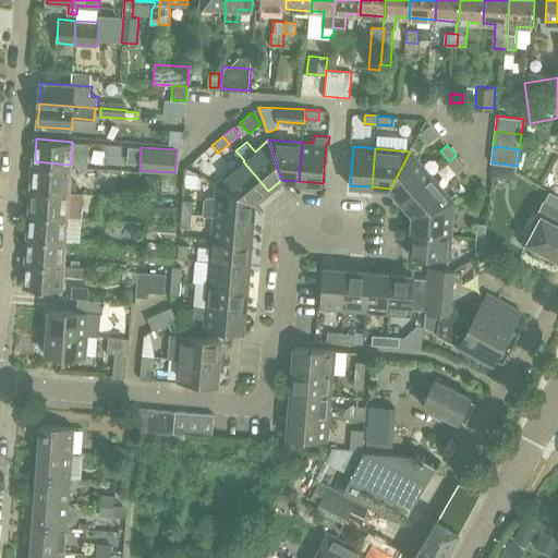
[(410,152),(390,189),(402,202),(432,177),(411,152),(410,152)]
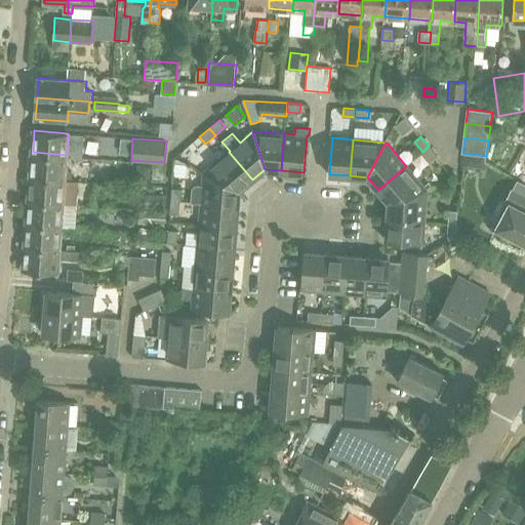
[(429,146),(422,152),(430,162),(437,157),(437,156),(429,146)]
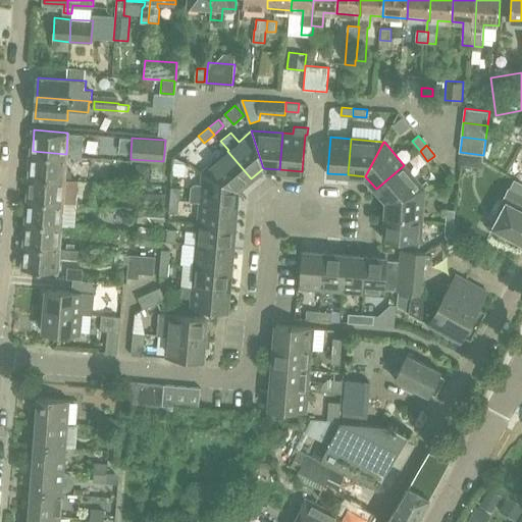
[(33,151),(31,174),(64,177),(66,154),(33,151)]
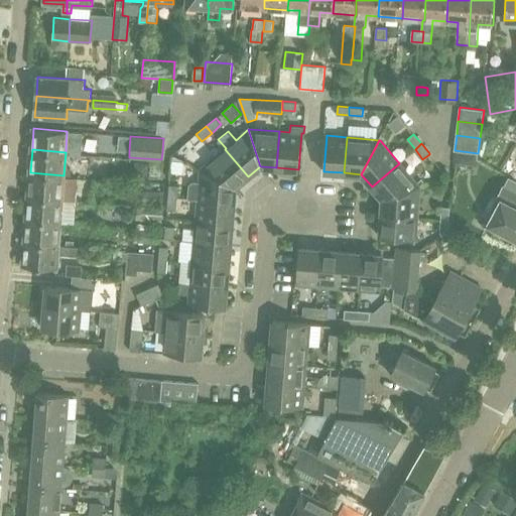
[(225,149),(202,168),(236,186),(248,176),(225,149)]
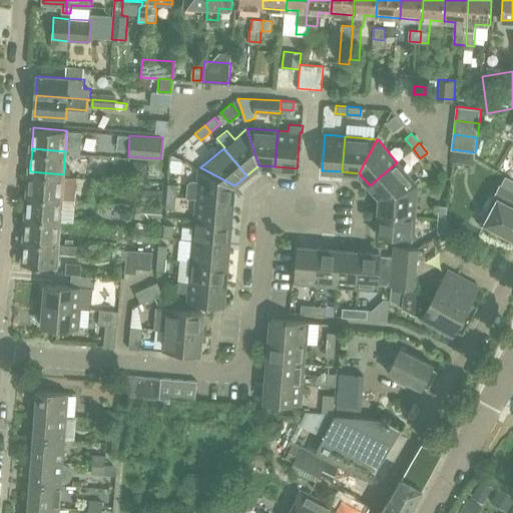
[(147,177),(159,178),(160,162),(148,161),(147,177)]
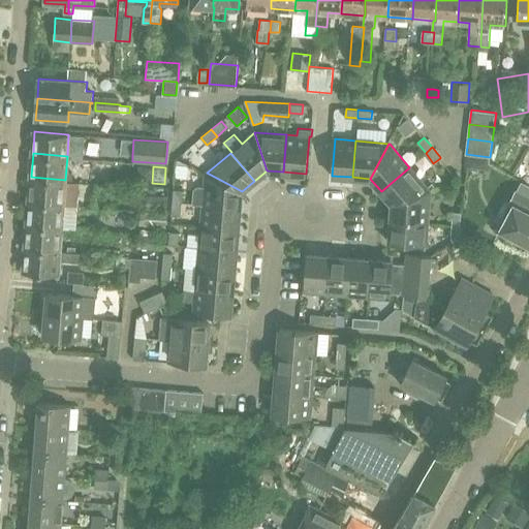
[(409,167),(381,191),(392,204),(429,190),(409,167)]
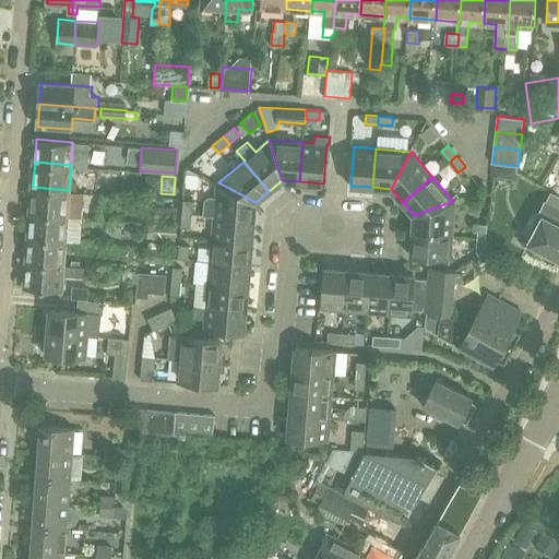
[(203,216),(215,216),(215,215),(254,219),(256,202),(218,182),(216,197),(209,197),(204,200),(203,216)]
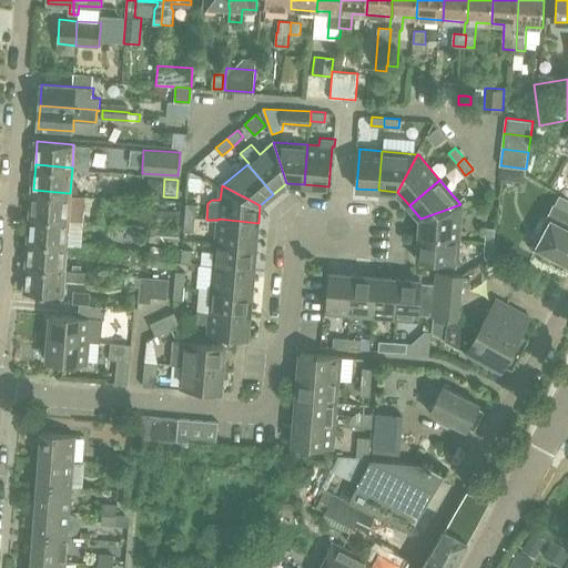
[(33,190),(31,215),(68,217),(68,220),(84,221),(87,195),(70,194),(70,193),(33,190)]
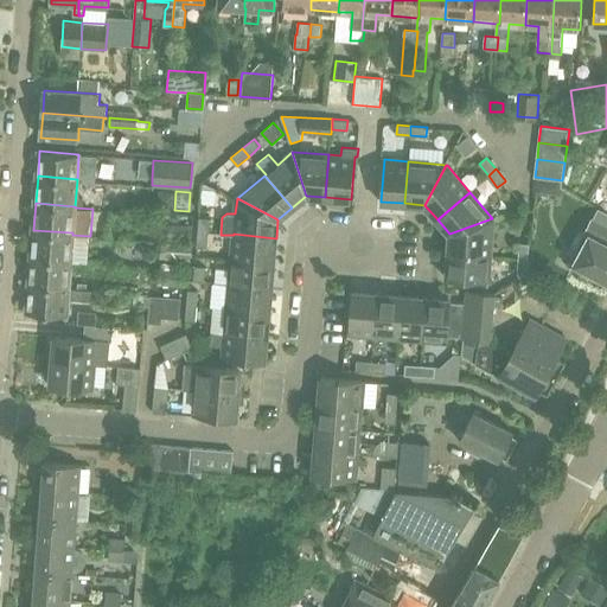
[(199,217),(198,231),(209,232),(210,218),(199,217)]
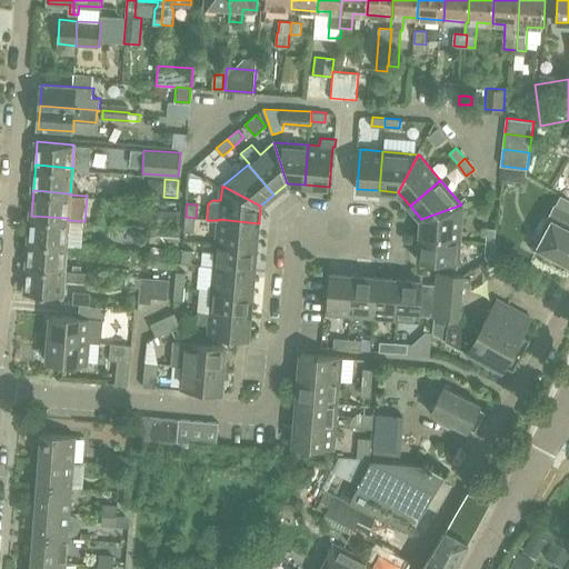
[(421,219),(420,236),(460,239),(462,206),(461,205),(421,219)]
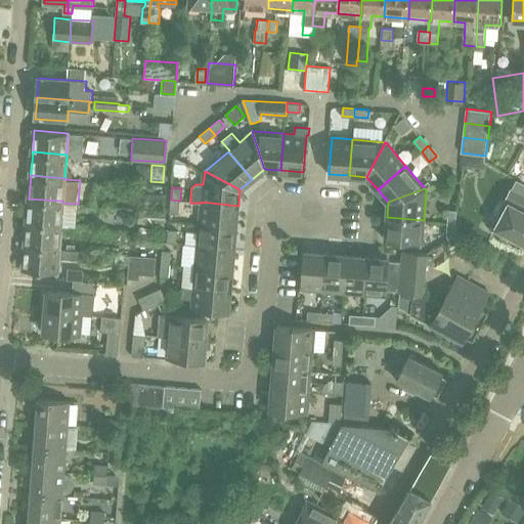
[(506,201),(509,203),(493,231),(507,238),(509,236),(512,238),(513,236),(523,242),(523,194),(512,188),(506,201)]
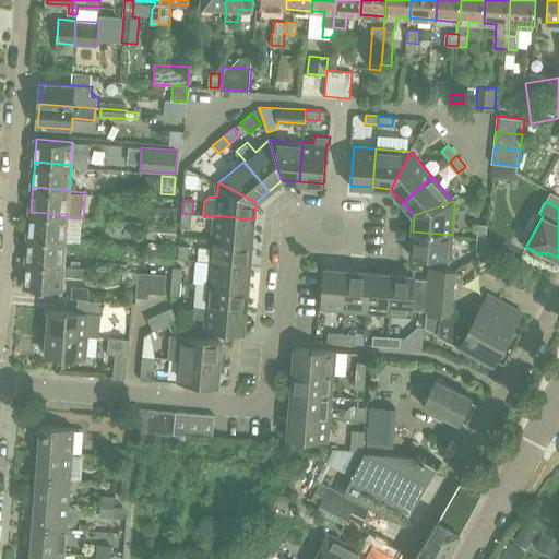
[(177,207),(155,206),(154,218),(177,219),(177,207)]
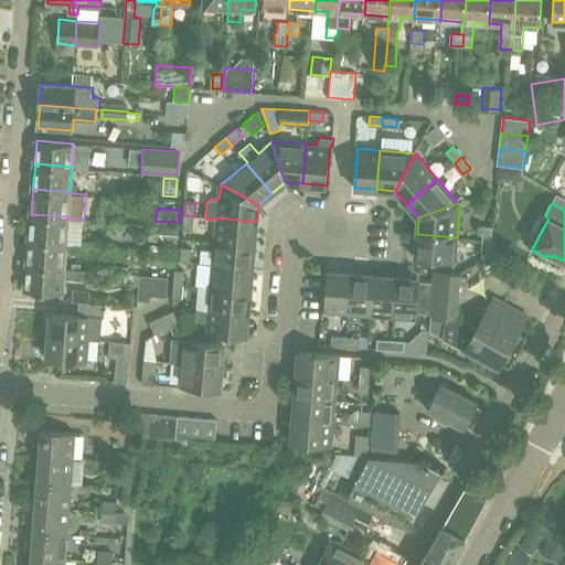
[(31,214),(30,240),(66,242),(67,219),(67,216),(31,214)]
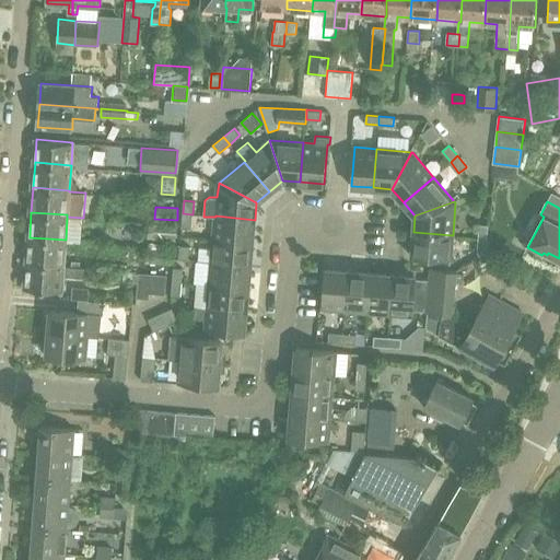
[(193,214),(183,213),(182,229),(193,229),(193,214)]
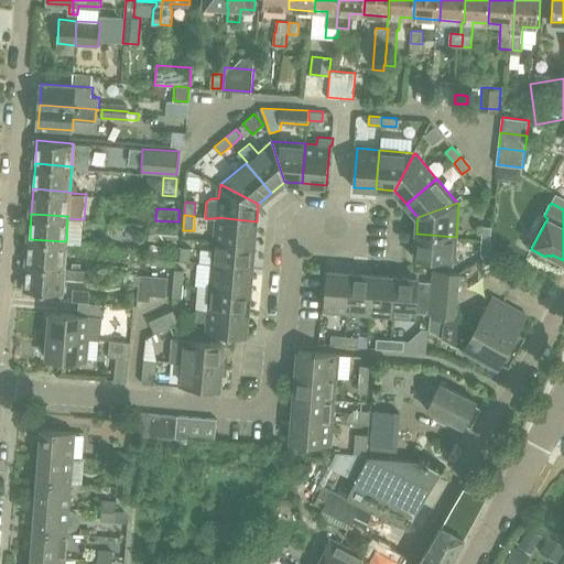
[(217,217),(217,218),(215,240),(255,243),(257,221),(217,217)]
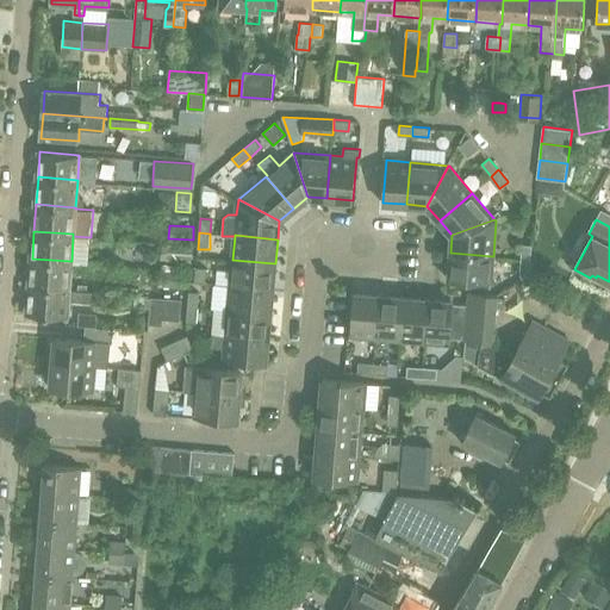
[(192,262),(193,246),(168,244),(167,260),(192,262)]
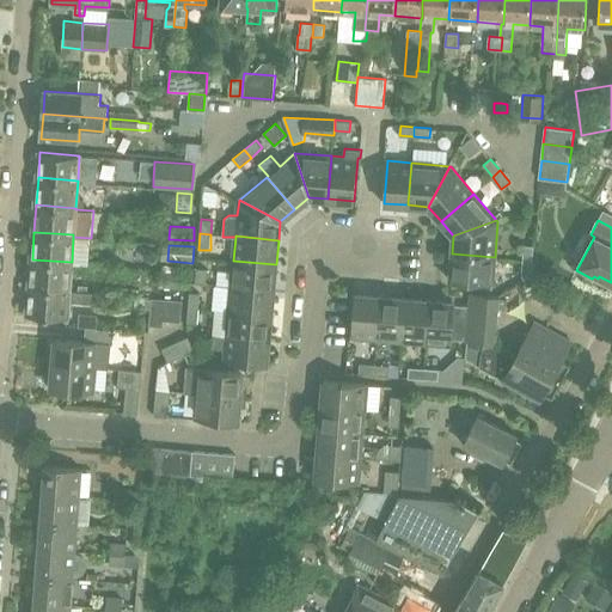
[(524,245),(522,258),(532,259),(534,246),(524,245)]
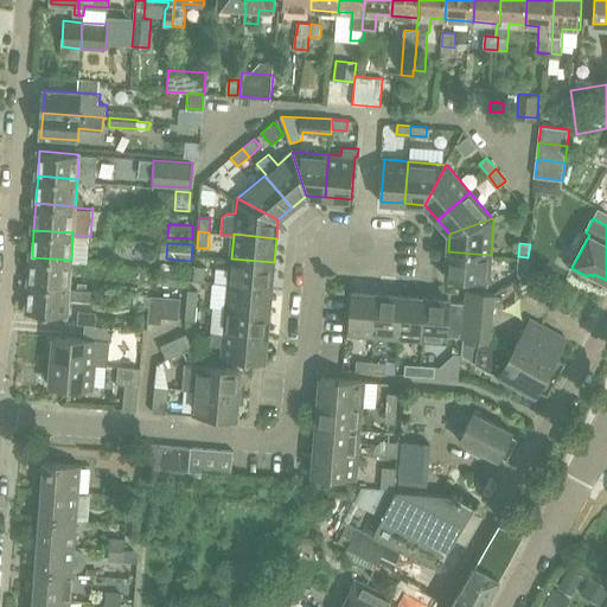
[(491,255),(448,251),(447,278),(468,279),(468,287),(489,288),(491,255)]
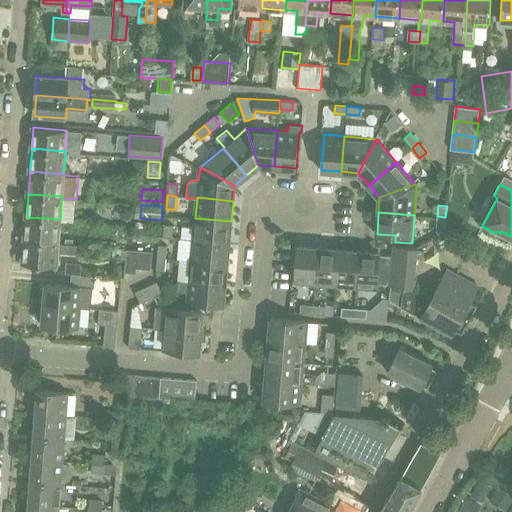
[(444,232),(445,217),(437,216),(436,230),(439,234),(444,232)]
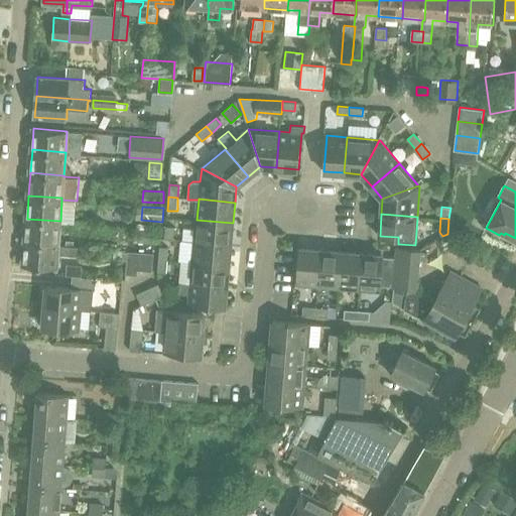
[(27,219),(25,241),(58,244),(60,221),(27,219)]
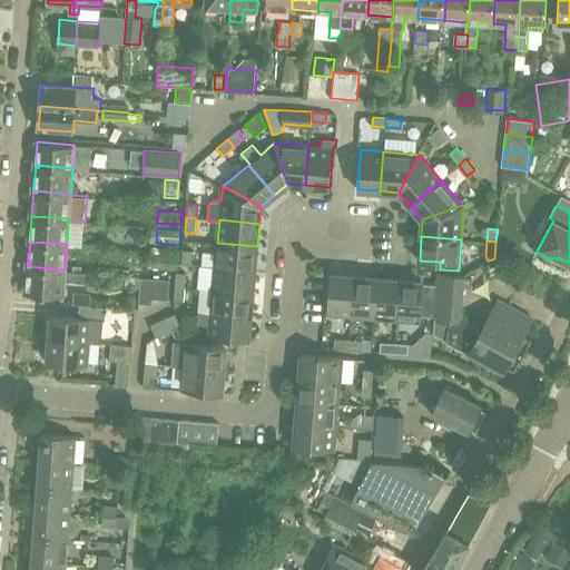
[(202,266),(215,267),(215,266),(255,269),(257,246),(217,243),(216,253),(203,252),(202,266)]
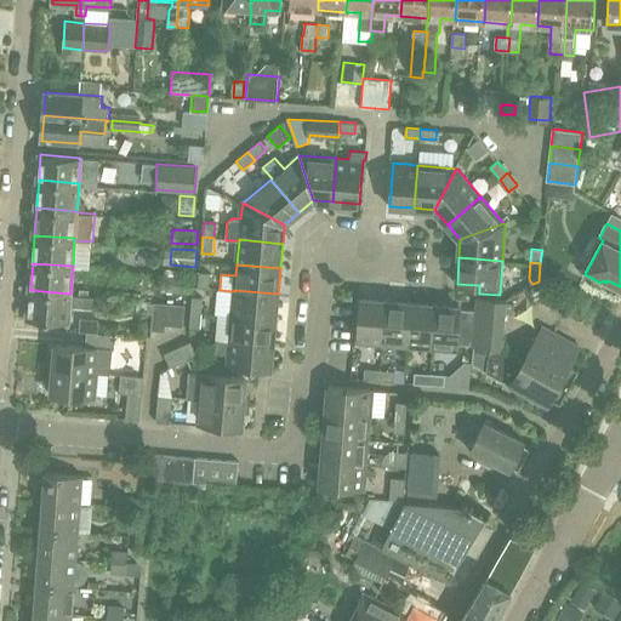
[(199,288),(210,288),(211,272),(199,272),(199,288)]
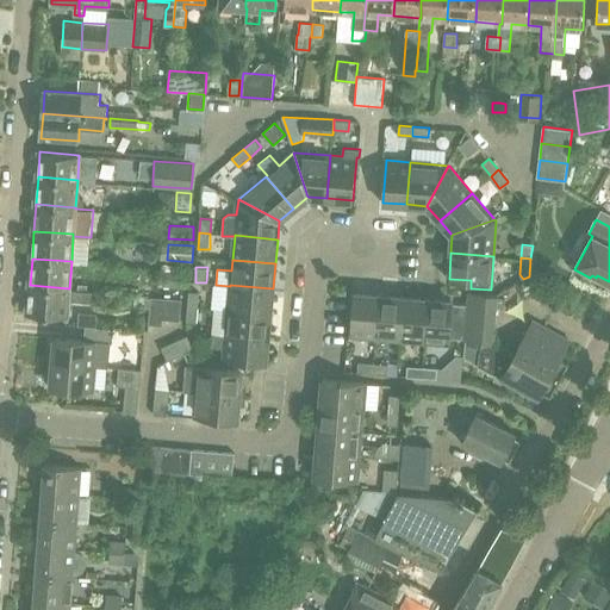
[(69,288),(30,285),(27,313),(67,317),(68,300),(97,303),(98,291),(69,290),(69,288)]
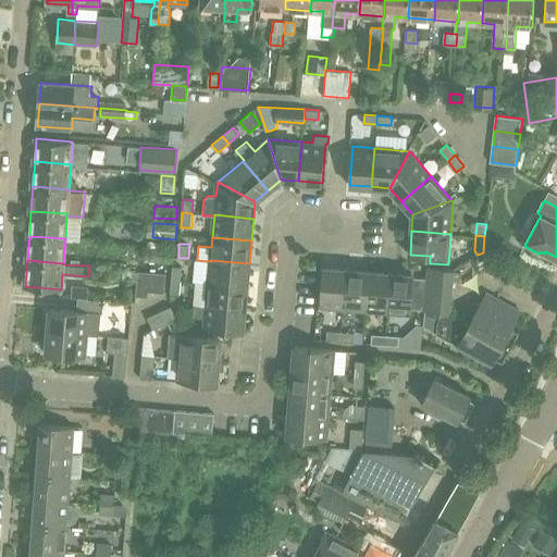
[(210,261),(209,283),(247,286),(249,263),(210,260),(210,261)]
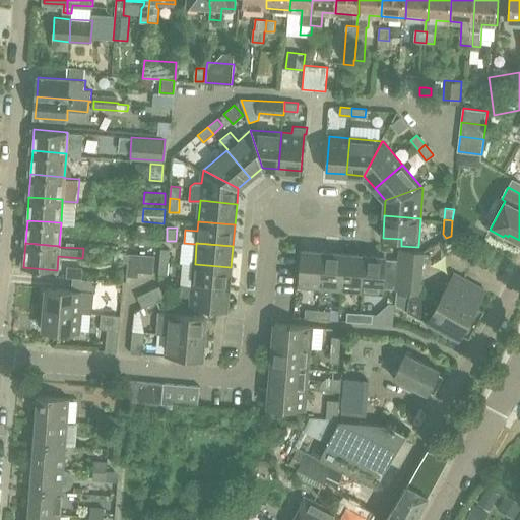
[(398,260),(395,288),(396,288),(395,304),(428,321),(459,338),(485,289),(454,272),(439,302),(426,294),(419,290),(424,251),(399,248),(398,260)]
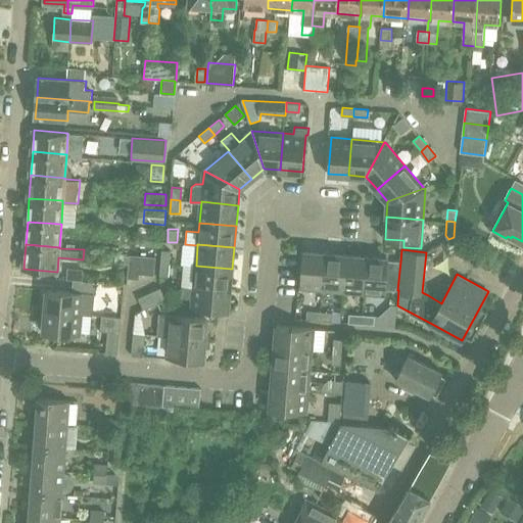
[(162,250),(161,263),(171,263),(172,250),(162,250)]
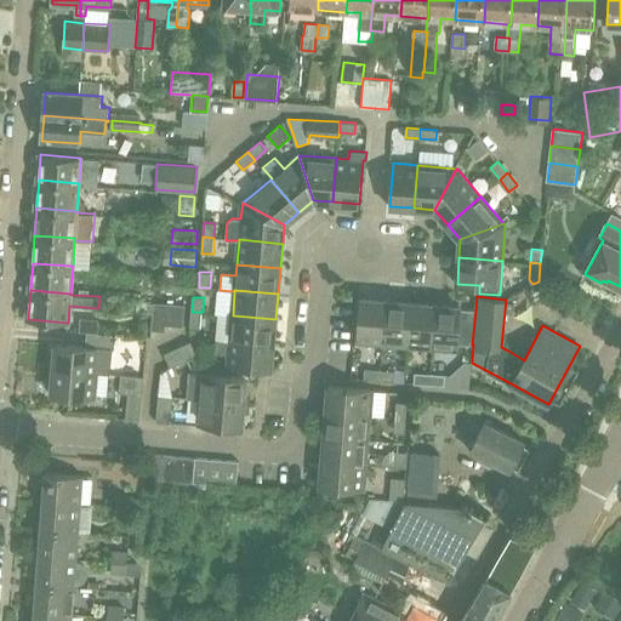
[(357,342),(382,343),(386,300),(360,298),(357,342)]
